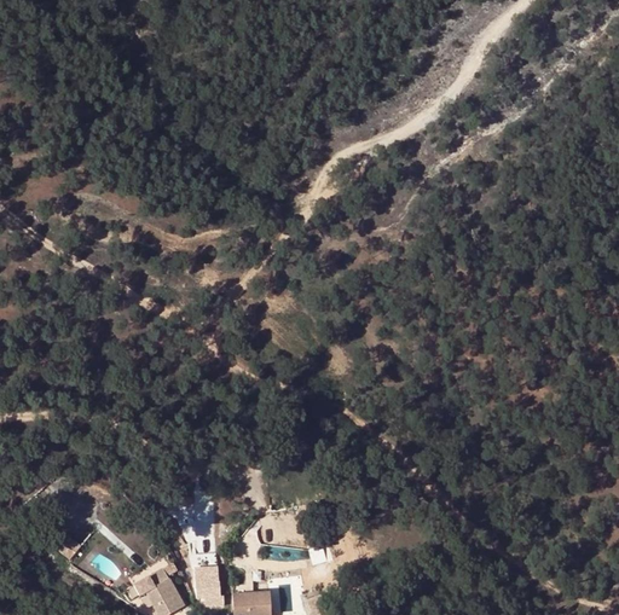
[(166,487),(149,474),(144,479),(160,493),(166,487)]
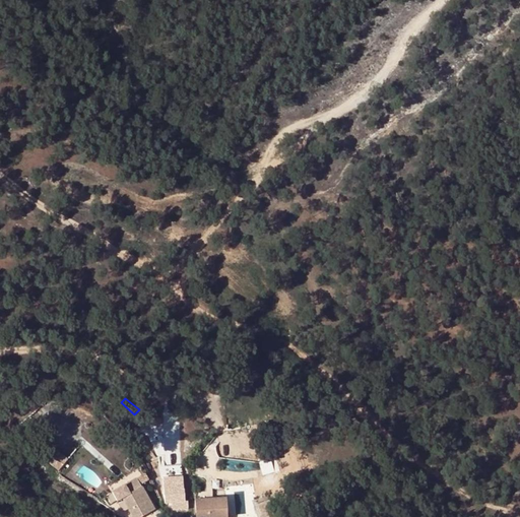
[(139,424),(147,437),(152,435),(154,434),(146,419),(139,424)]
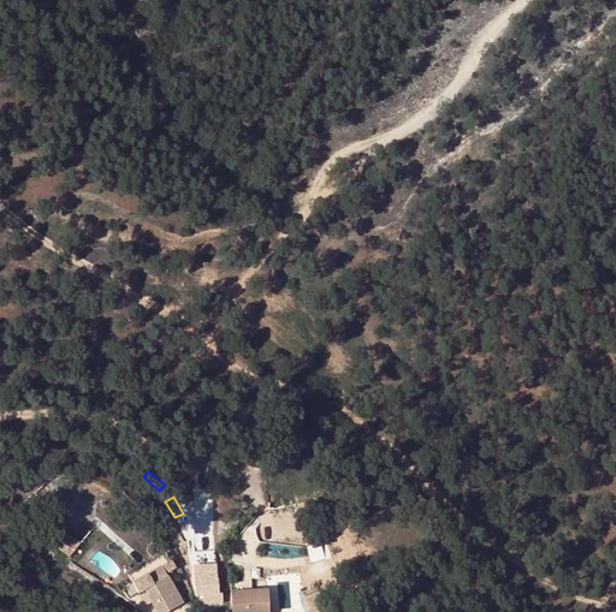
[(181,515),(175,517),(181,527),(185,524),(181,515)]
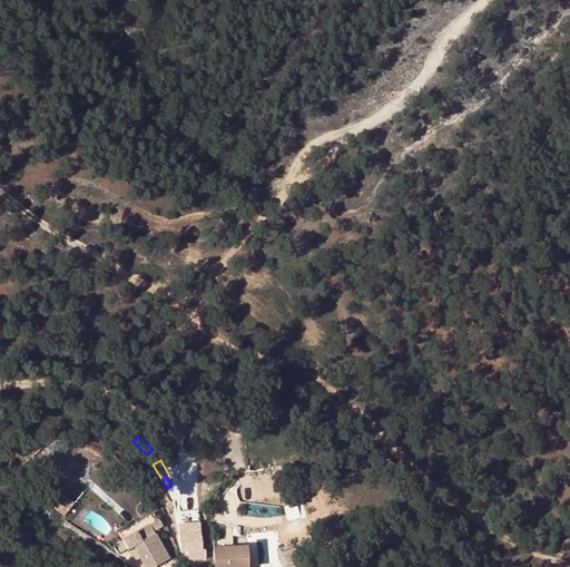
[(430,502),(426,497),(416,501),(420,507),(430,502)]
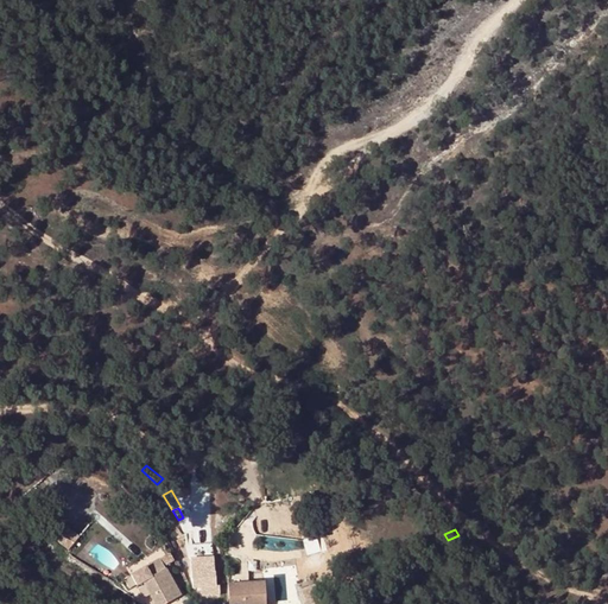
[(203,565),(215,564),(214,554),(202,555),(203,565)]
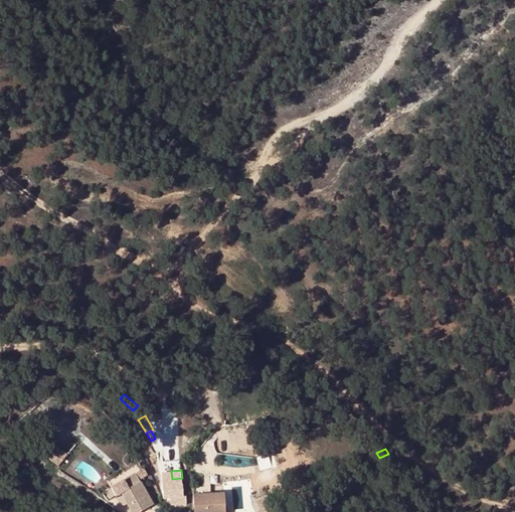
[(115,492),(117,496),(118,498),(124,494),(134,511),(138,511),(153,503),(135,473),(128,477),(133,486),(129,488),(126,489),(124,487),(115,492)]
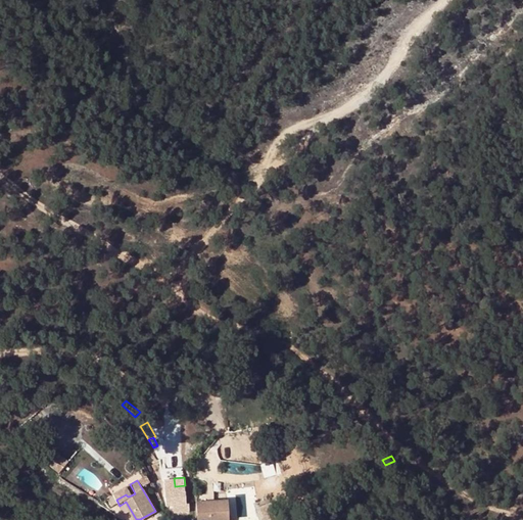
[(129,483),(125,485),(131,495),(135,493),(130,484),(129,483)]
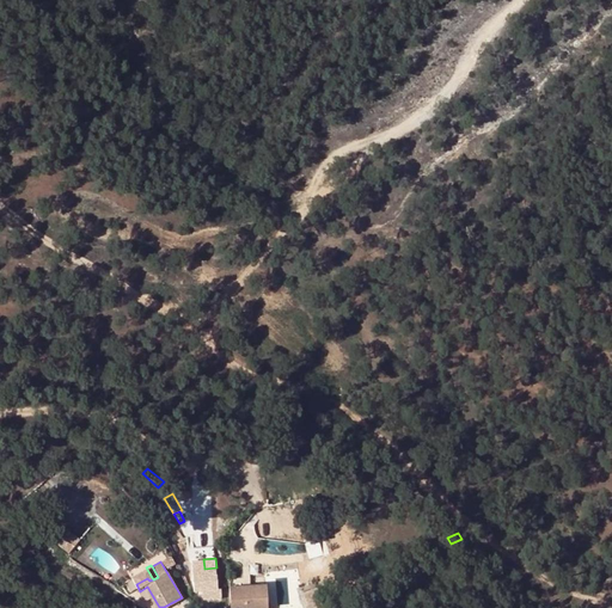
[(153,579),(146,567),(132,576),(136,584),(147,578),(150,581),(153,579)]
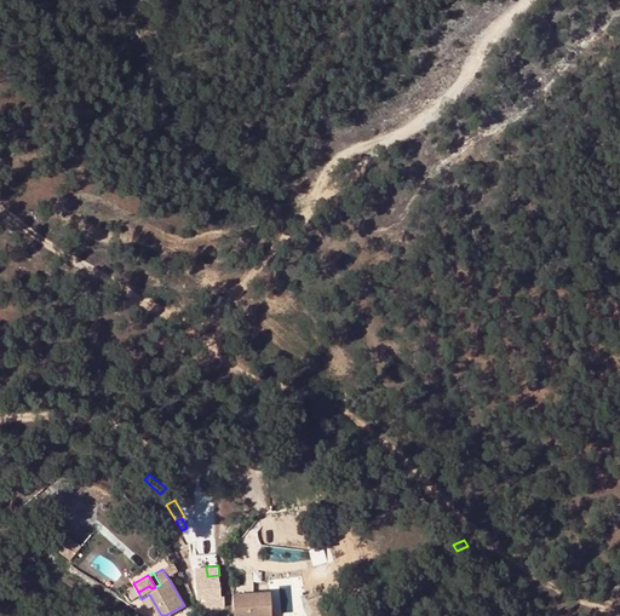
[(220,596),(219,575),(207,576),(196,576),(196,597),(205,597),(205,605),(224,605),(224,596),(220,596)]
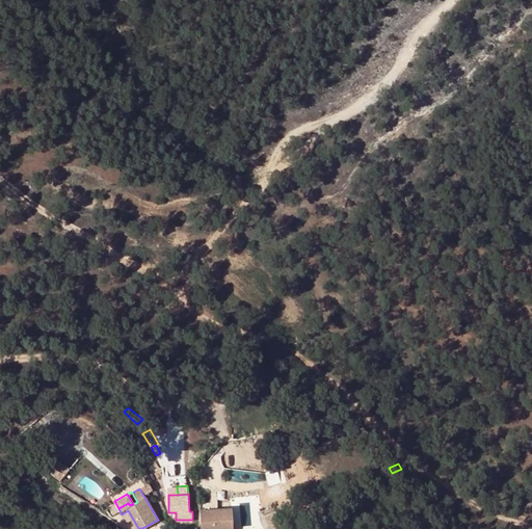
[(234,528),(232,506),(200,509),(201,528),(234,528)]
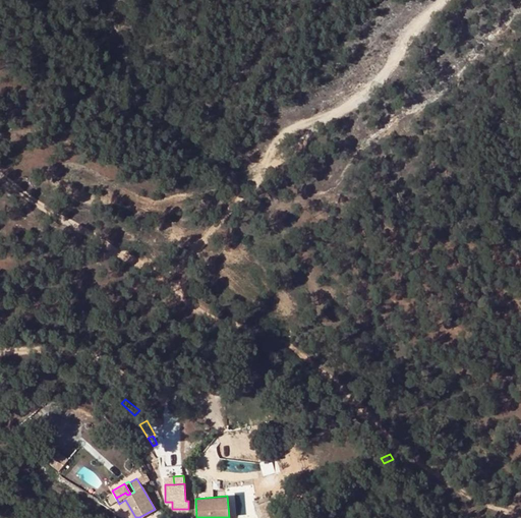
[(259,504),(267,516),(273,512),(265,500),(259,504)]
